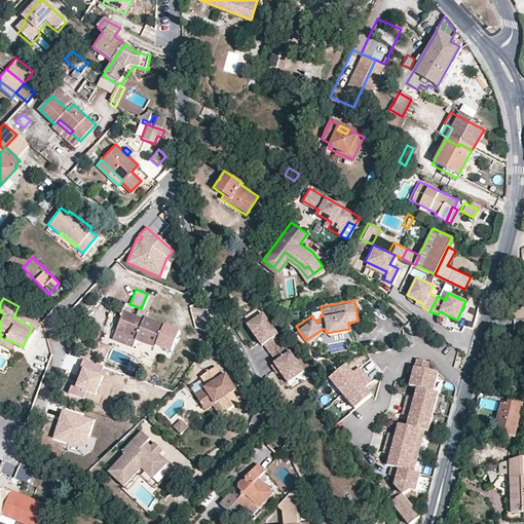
[(120,317),(116,329),(136,336),(154,343),(162,324),(143,315),(143,317),(120,309),(118,316),(120,317)]
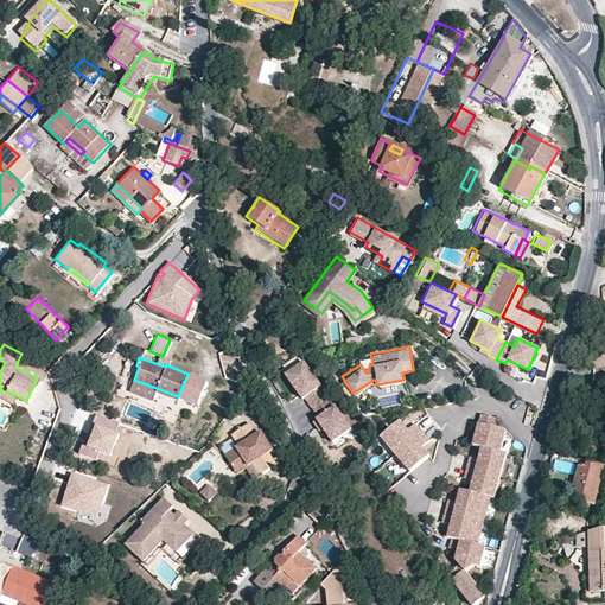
[(311,406),(326,395),(303,361),(285,374),(301,397),(304,396),(311,406)]
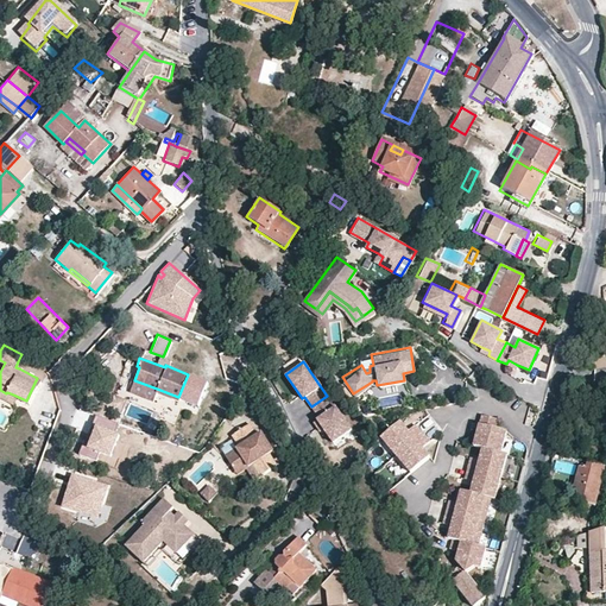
[(117,382),(125,386),(134,371),(126,366),(117,382)]
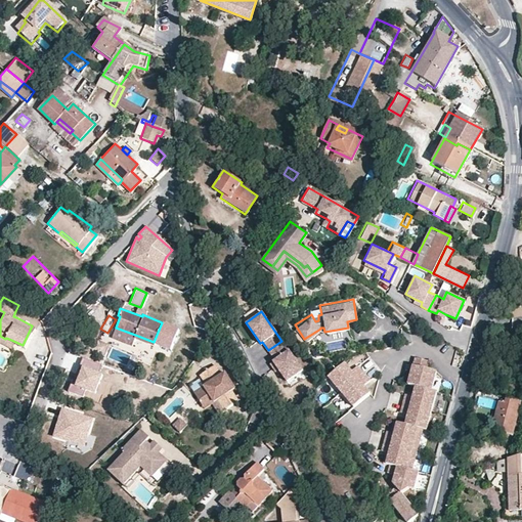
[(162,322),(154,342),(169,348),(177,328),(162,322)]
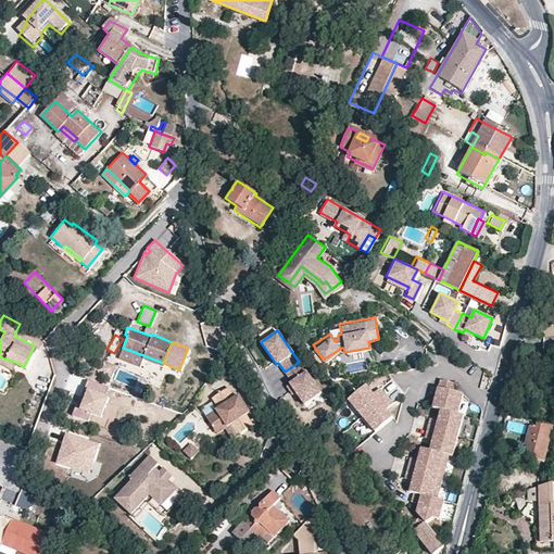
[(143,355),(123,348),(118,359),(139,367),(143,355)]
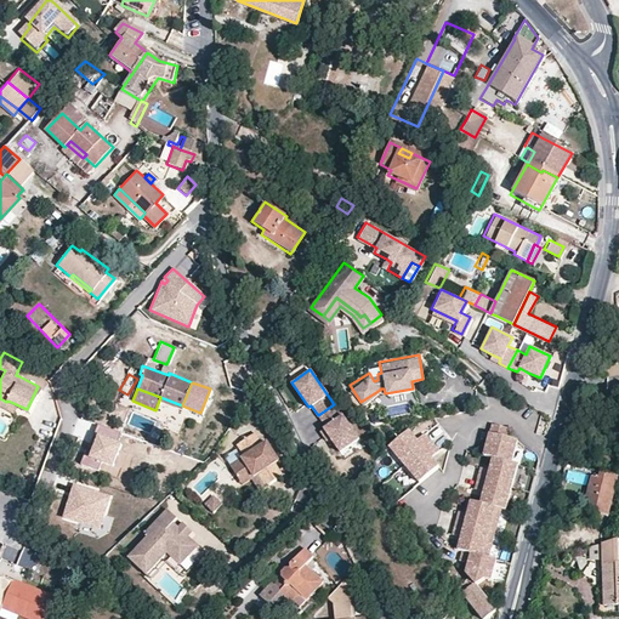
[(0,404),(10,410),(13,403),(7,401),(6,402),(0,398),(0,404)]
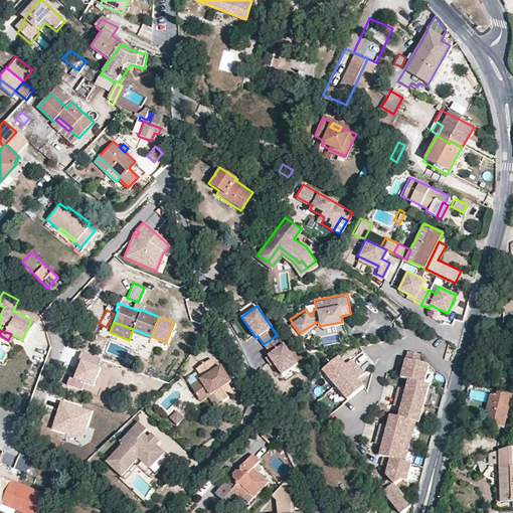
[(297,363),(277,335),(264,344),(270,353),(268,354),(274,362),(282,374),(297,363)]
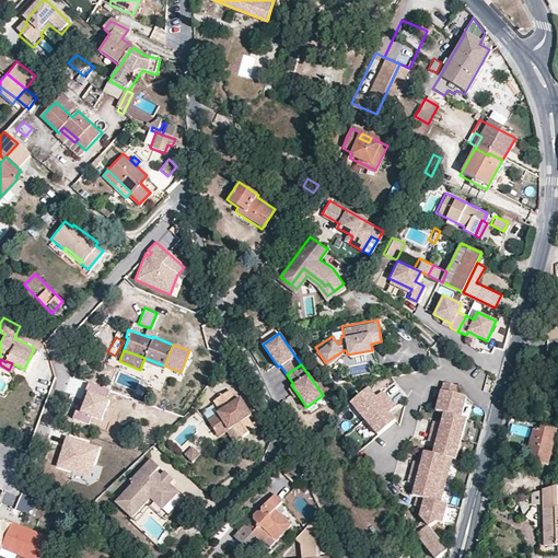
[(72,417),(89,423),(92,416),(101,420),(108,400),(105,398),(108,390),(89,381),(81,399),(85,400),(83,407),(79,406),(78,405),(72,417)]
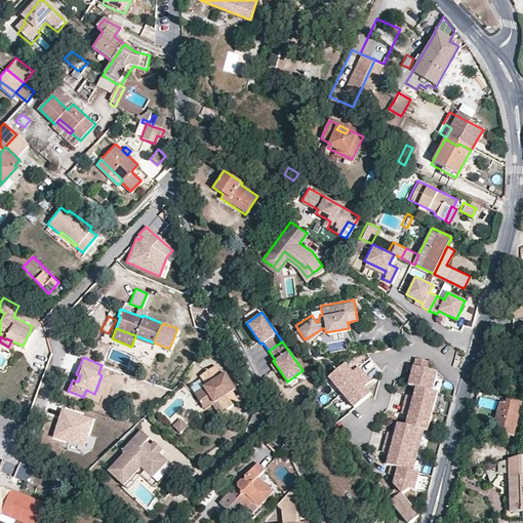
[(389,474),(394,475),(397,476),(395,480),(394,484),(394,485),(401,494),(409,488),(412,489),(416,473),(410,471),(423,430),(426,431),(437,393),(432,391),(438,372),(428,369),(430,362),(416,358),(409,385),(416,387),(414,396),(406,394),(401,412),(408,414),(405,425),(395,421),(392,432),(387,431),(381,450),(386,451),(389,452),(386,464),(392,466),(389,474)]
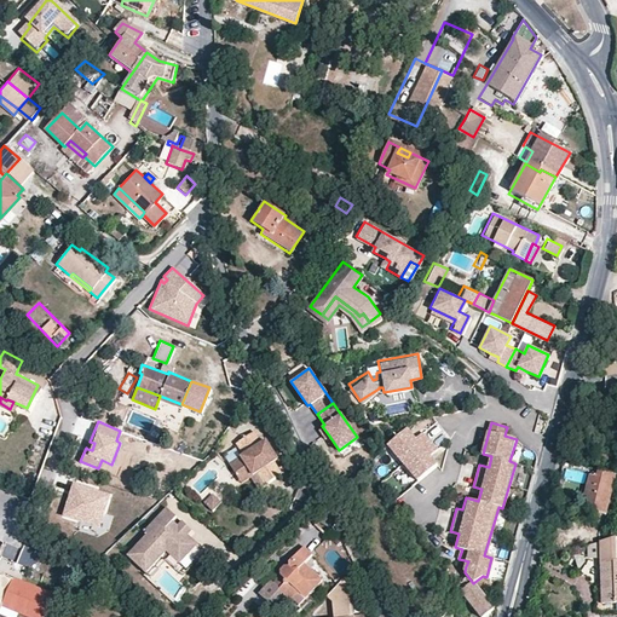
[(326,438),(329,436),(322,426),(318,430),(326,438)]
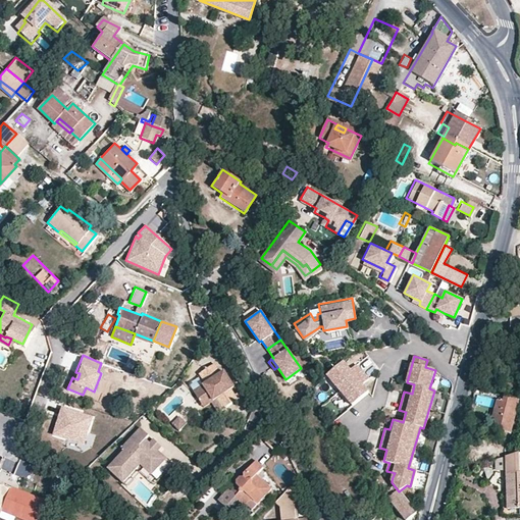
[(342,360),(325,374),(339,390),(361,370),(355,363),(349,368),(342,360)]
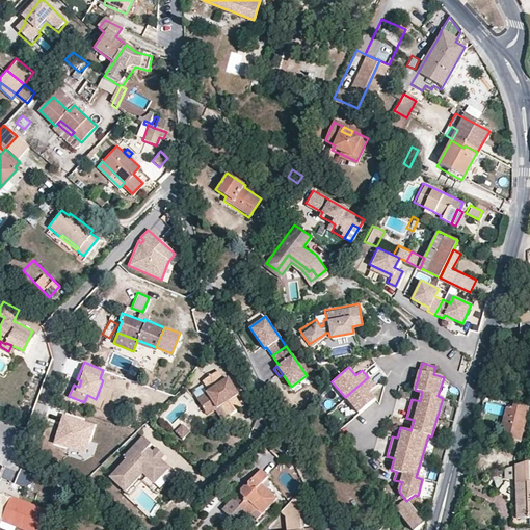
[(227,386),(231,382),(227,375),(222,378),(216,368),(201,377),(207,388),(194,395),(201,406),(212,400),(214,405),(218,403),(224,414),(238,404),(233,395),(227,386)]
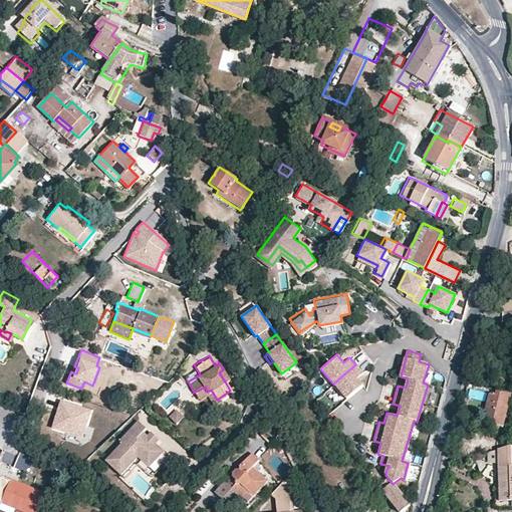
[(355,364),(333,384),(346,398),(362,385),(355,376),(361,371),(355,364)]
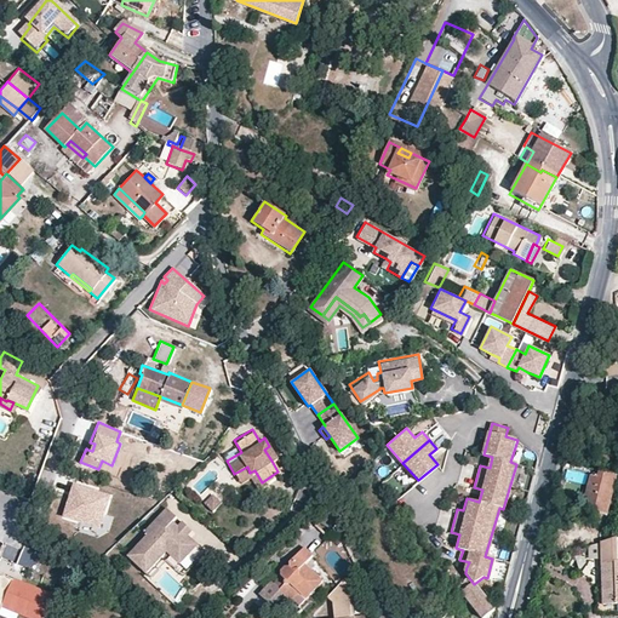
[(275,457),(269,446),(264,450),(272,461),(275,457)]
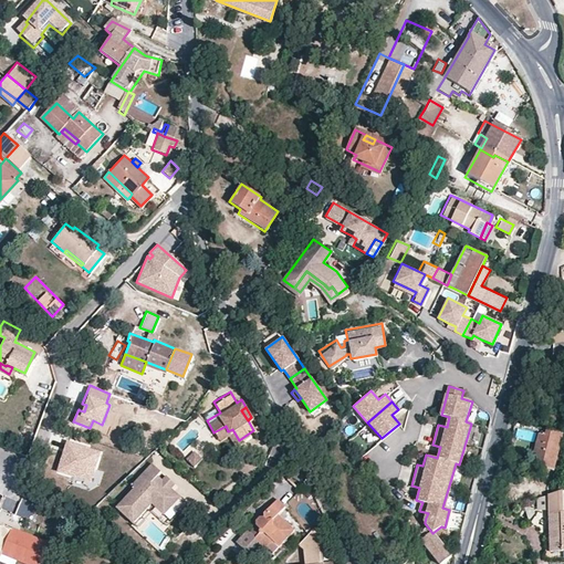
[(226,426),(213,432),(217,437),(228,431),(226,426)]
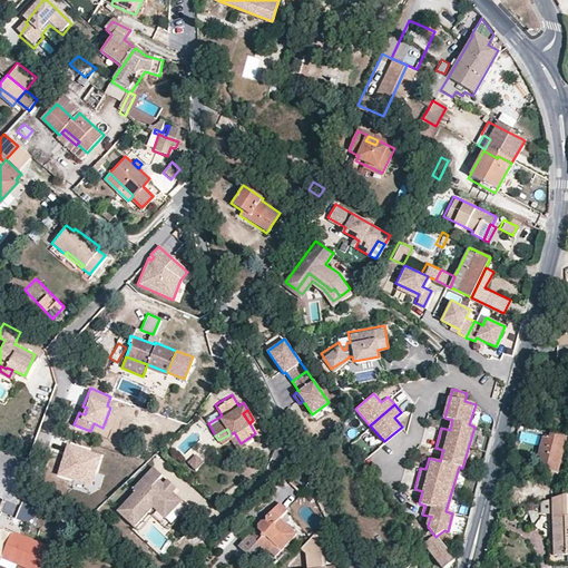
[(554,472),(564,436),(548,431),(546,439),(540,437),(532,466),(554,472)]
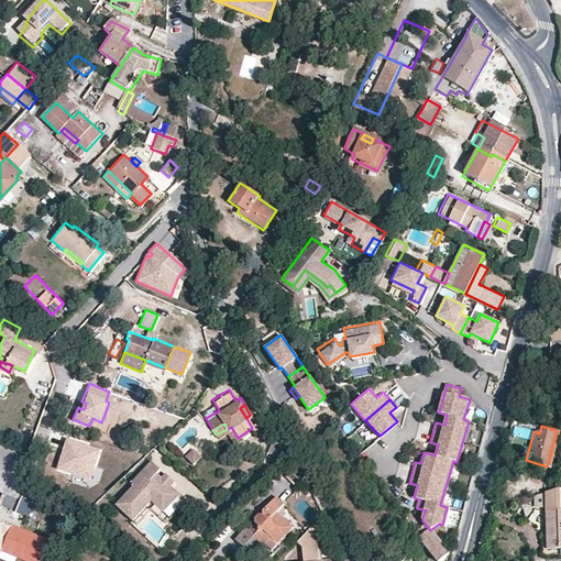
[(64,441),(55,469),(88,480),(97,452),(85,448),(84,451),(80,449),(80,447),(64,441)]
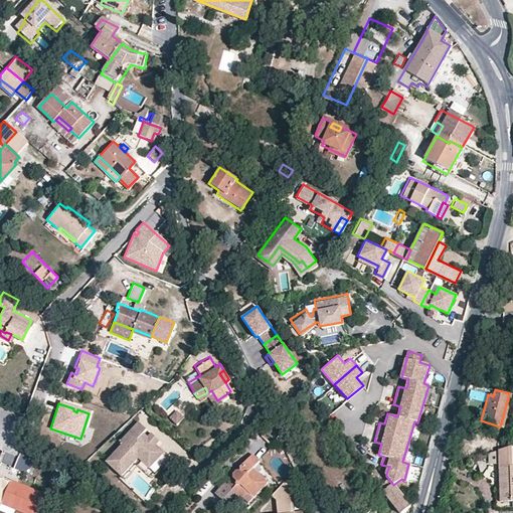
[(175,407),(167,414),(174,422),(182,415),(175,407)]
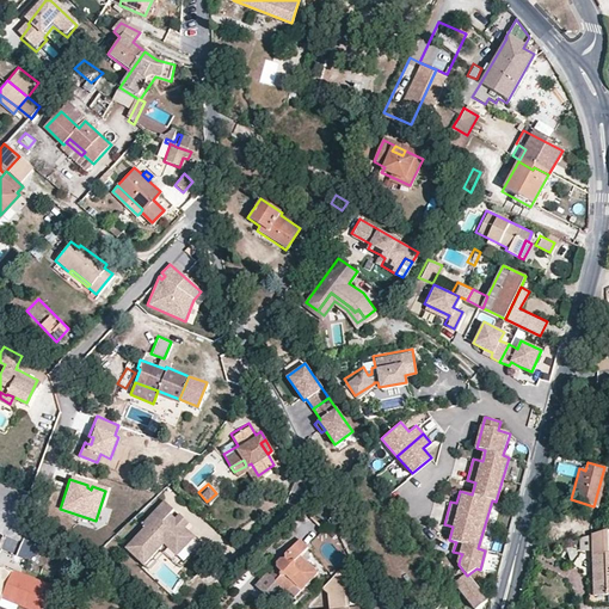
[(183,524),(174,516),(170,511),(173,506),(164,497),(142,521),(145,523),(124,543),(142,560),(162,540),(176,552),(192,533),(183,524)]
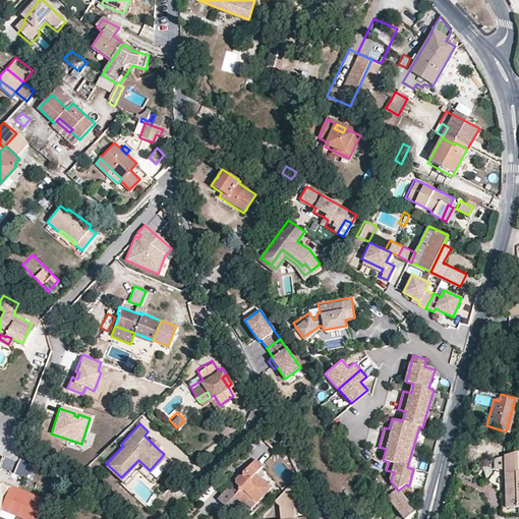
[(153,435),(149,440),(156,447),(160,442),(153,435)]
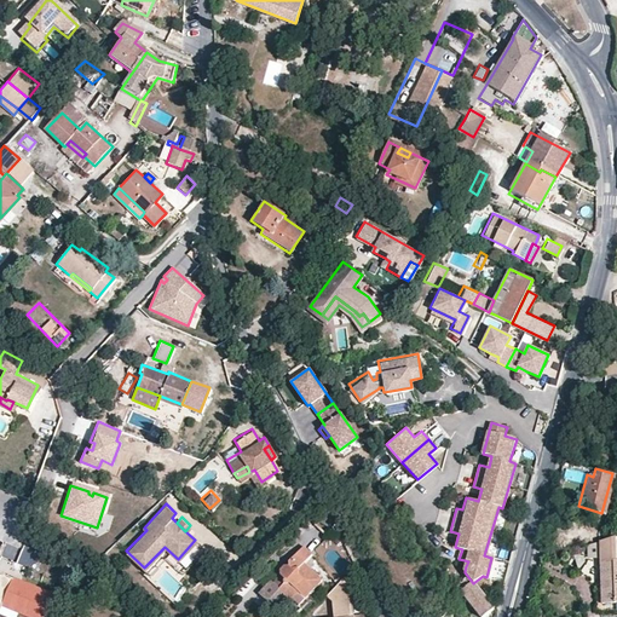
[(616,543),(616,535),(598,538),(601,604),(616,601),(616,543)]
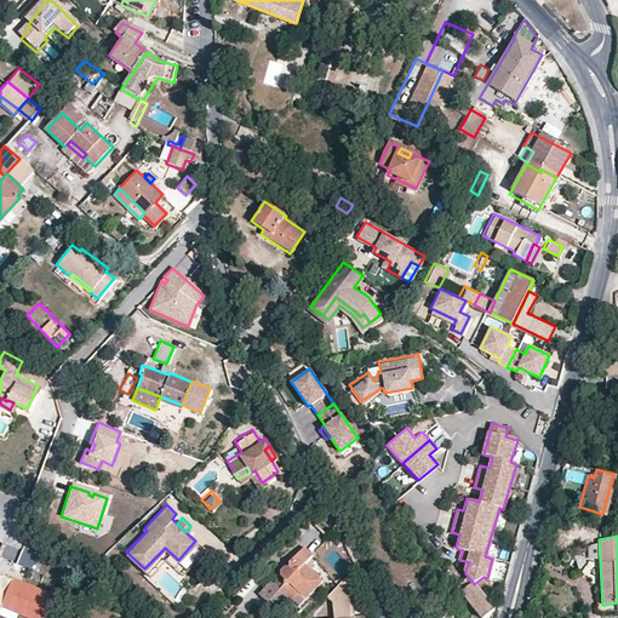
[(585,556),(596,556),(598,543),(587,543),(585,556)]
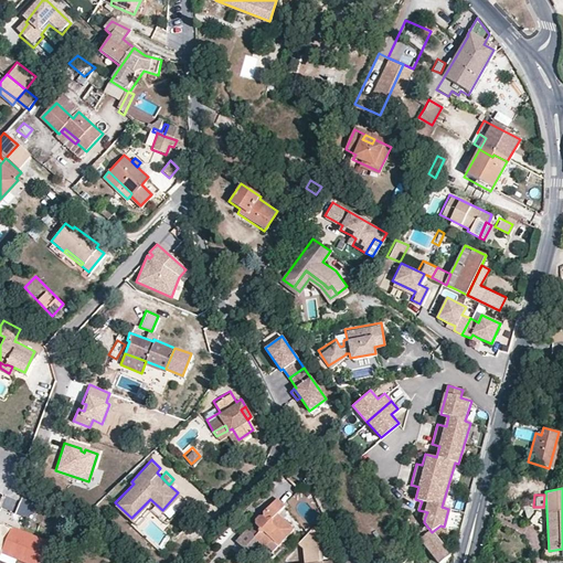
[(245,530),(241,530),(232,539),(244,552),(253,552),(259,545),(267,553),(291,529),(276,512),(284,506),(275,498),(262,510),(262,514),(258,514),(254,519),(252,524),(255,528),(255,531),(251,535),(245,530)]
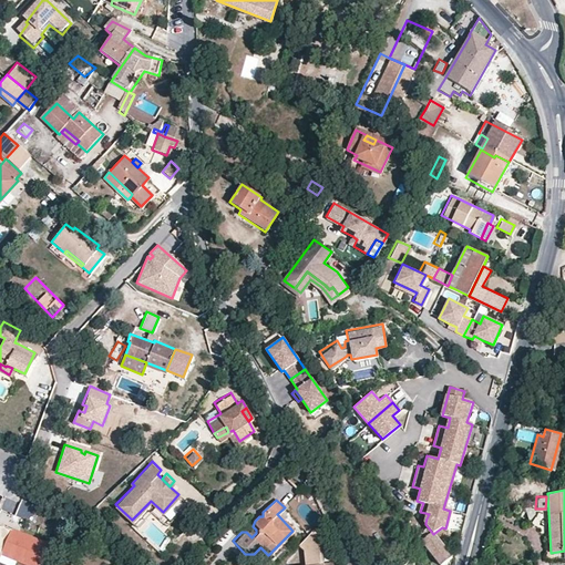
[(0,552),(23,562),(23,560),(38,564),(40,564),(49,543),(13,530),(12,532),(9,530),(10,527),(0,523),(0,552)]
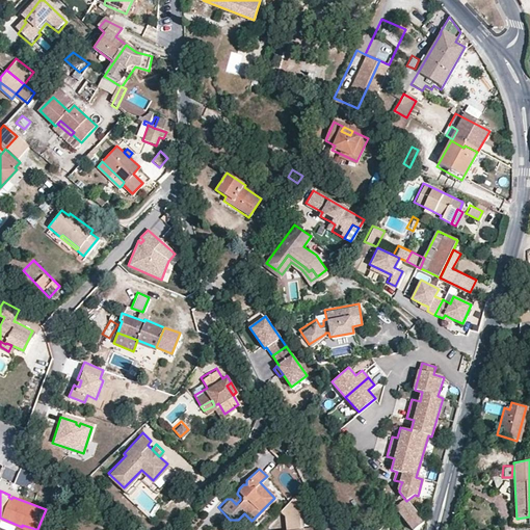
[(398,494),(391,501),(412,529),(422,521),(419,517),(413,508),(406,501),(399,492),(398,494)]
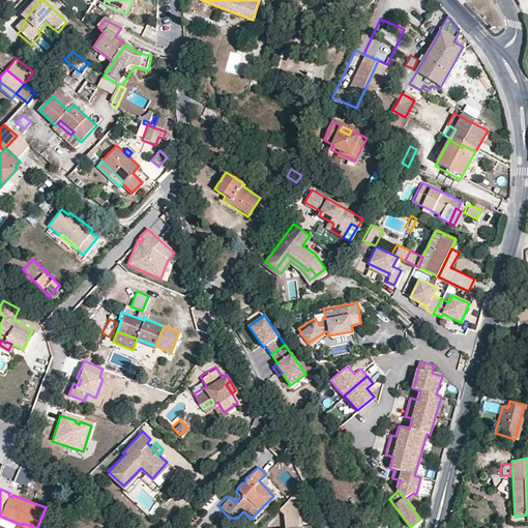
[(239,495),(236,492),(230,497),(235,502),(239,498),(239,495)]
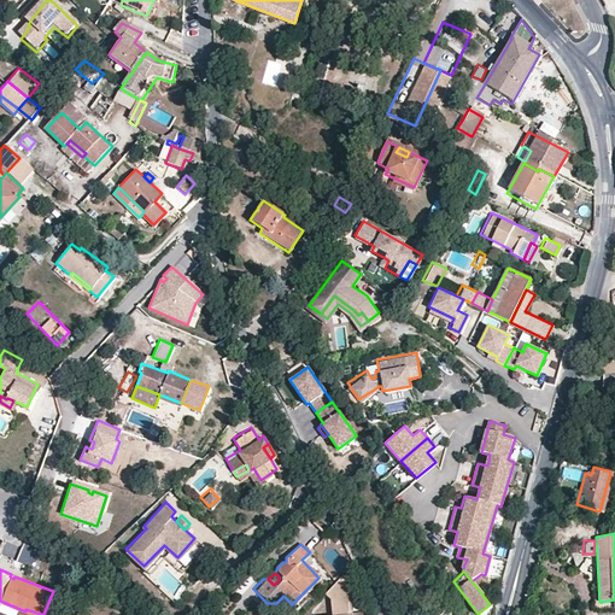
[(351,614),(349,585),(340,578),(323,595),(331,601),(332,613),(318,614),(351,614)]
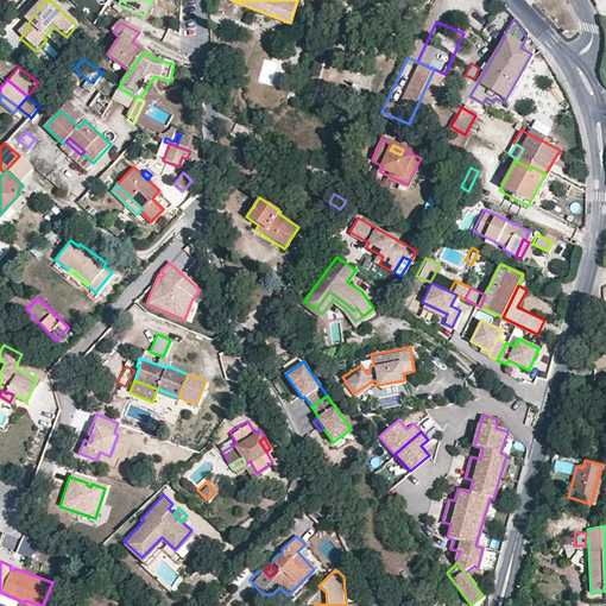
[(434,587),(424,598),(429,604),(440,593),(434,587)]
